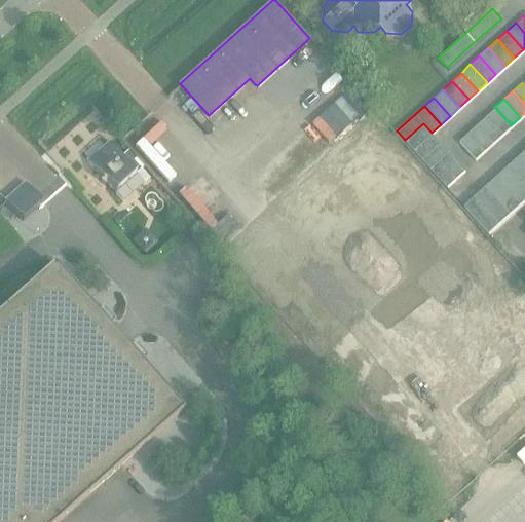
[(494,107),(485,115),(502,134),(511,125),(494,107)]
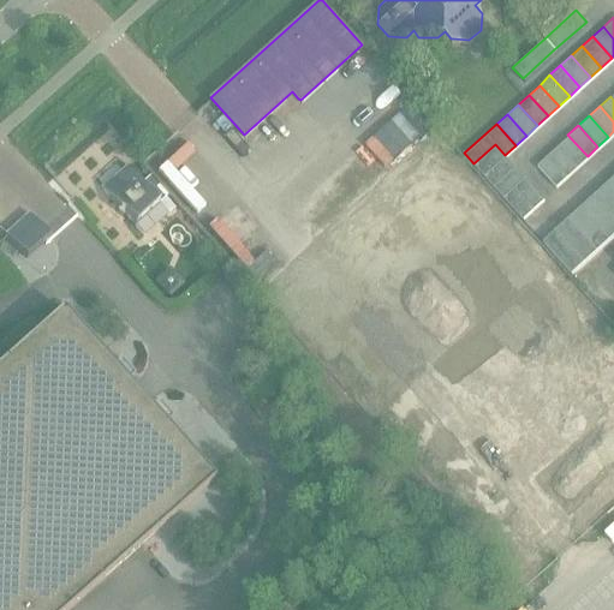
[(567,135),(558,144),(577,166),(588,156),(567,135)]
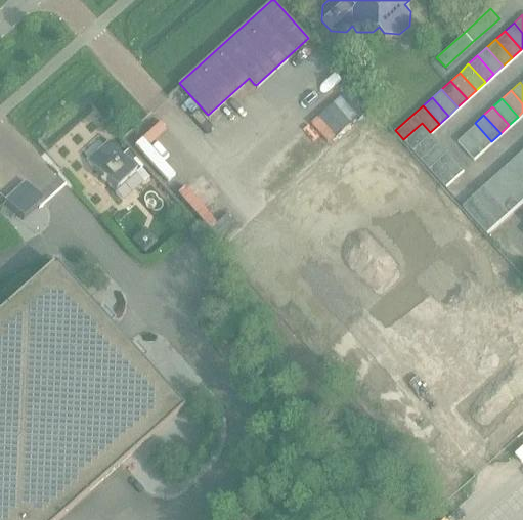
[(430,132),(422,123),(403,139),(420,158),(438,141),(430,132)]
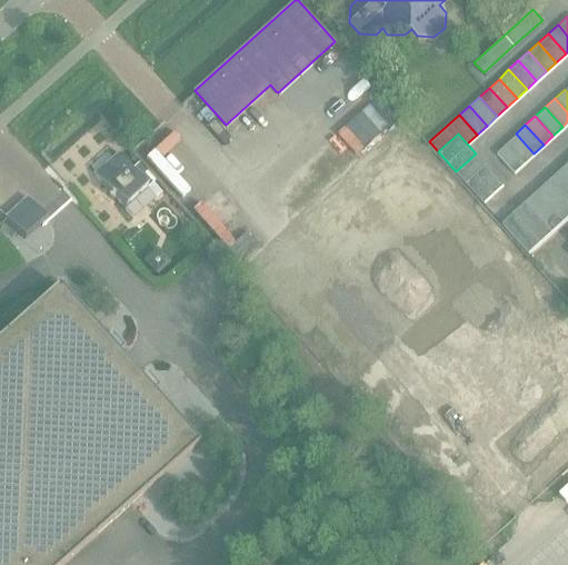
[(516,134),(506,142),(524,162),(534,154),(516,134)]
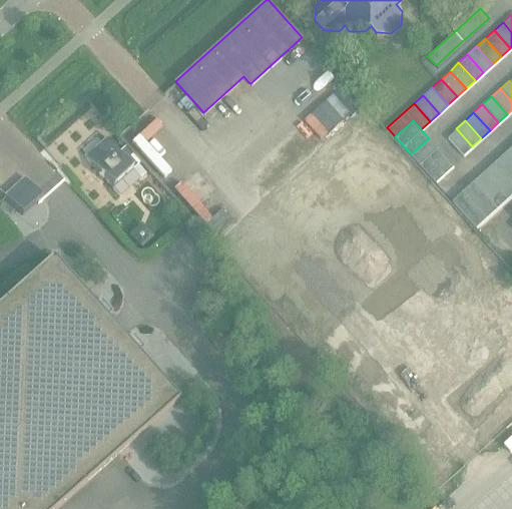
[(447,136),(463,154),(472,146),(456,128),(447,136)]
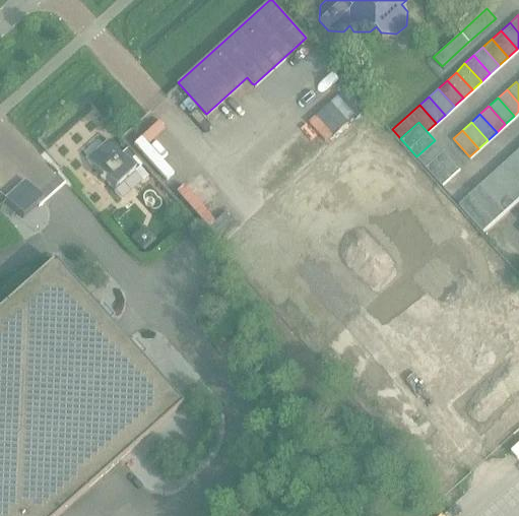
[(113,188),(133,170),(139,165),(130,154),(132,153),(123,143),(115,149),(106,139),(85,157),(113,188)]
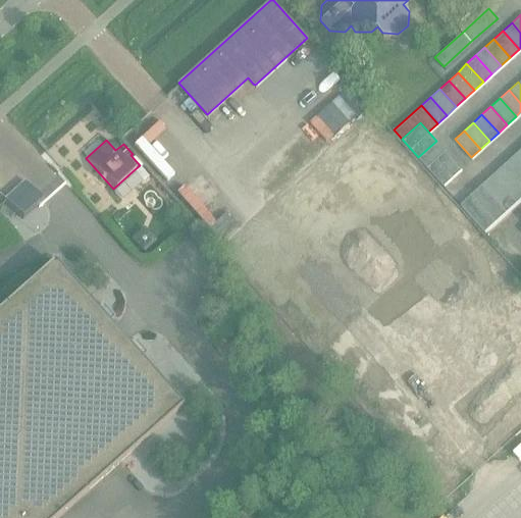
[(445,150),(436,141),(418,157),(426,166),(435,158),(445,150)]
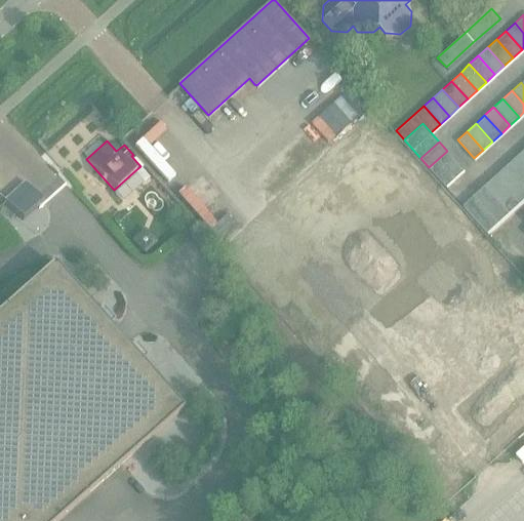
[(523,148),(515,157),(523,166),(523,148)]
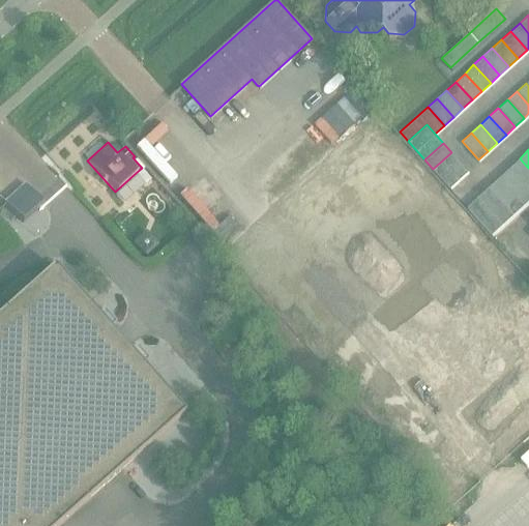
[(451,152),(442,161),(459,178),(468,170),(451,152)]
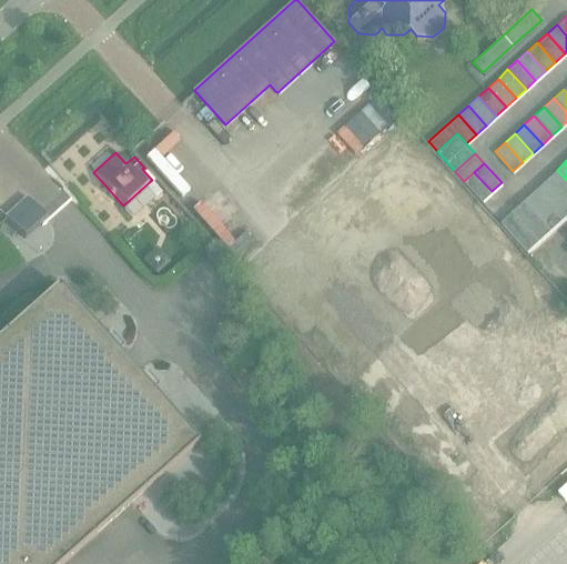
[(566,180),(557,170),(546,180),(566,202),(566,180)]
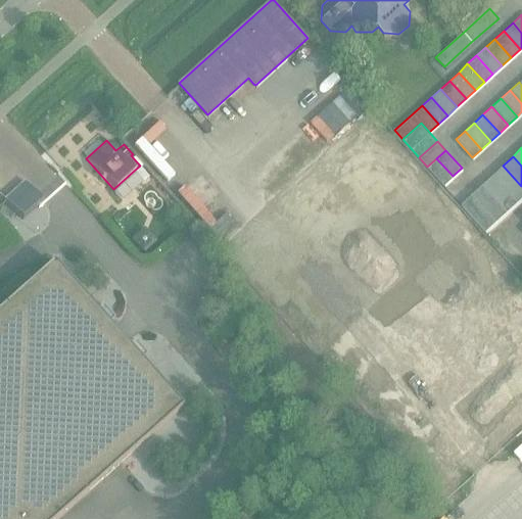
[(453,176),(436,158),(427,167),(443,185),(453,176)]
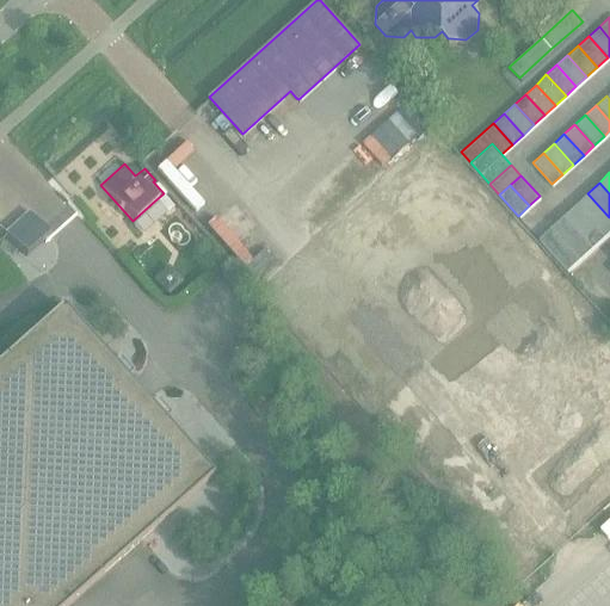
[(609,230),(609,217),(587,193),(575,204),(604,236),(609,230)]
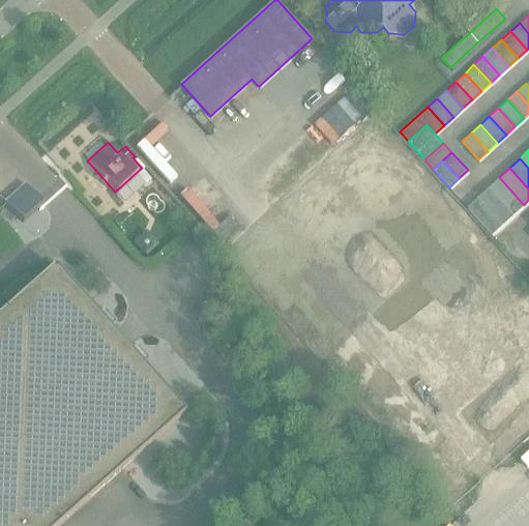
[(524,205),(499,177),(488,187),(512,215),(524,205)]
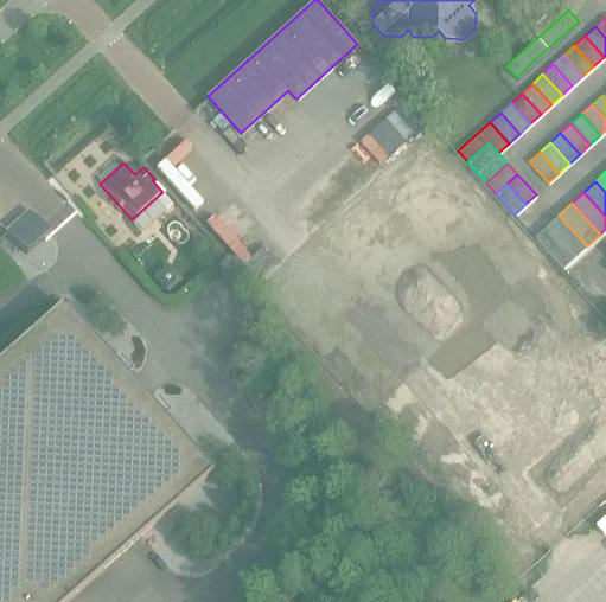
[(49,230),(38,218),(29,207),(5,229),(25,251),(49,230)]
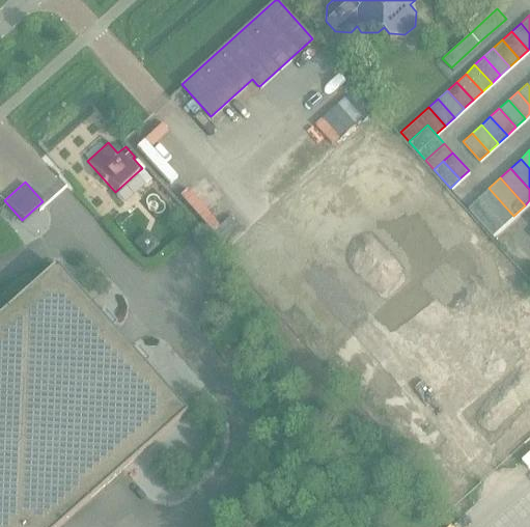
[(513,216),(489,188),(478,197),(503,225),(513,216)]
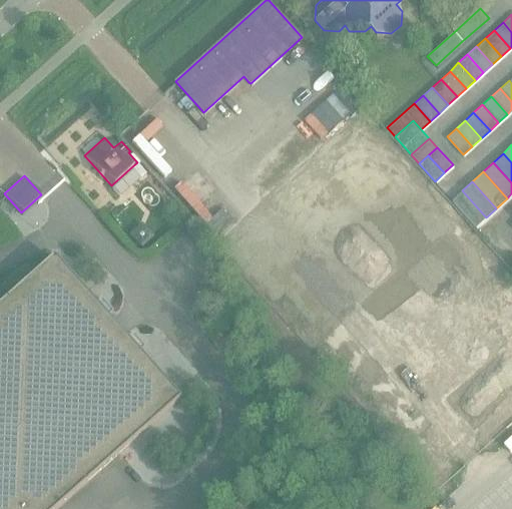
[(462,190),(451,200),(475,226),(486,217),(462,190)]
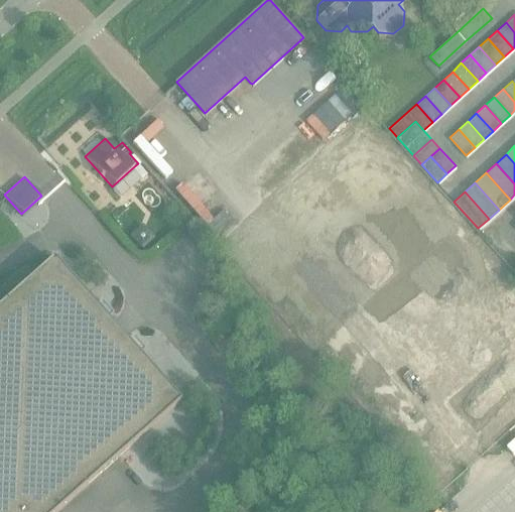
[(125,340),(121,336),(105,317),(112,311),(100,297),(94,303),(51,257),(0,302),(0,511),(51,511),(178,400),(137,353),(144,347),(132,334),(125,340)]
